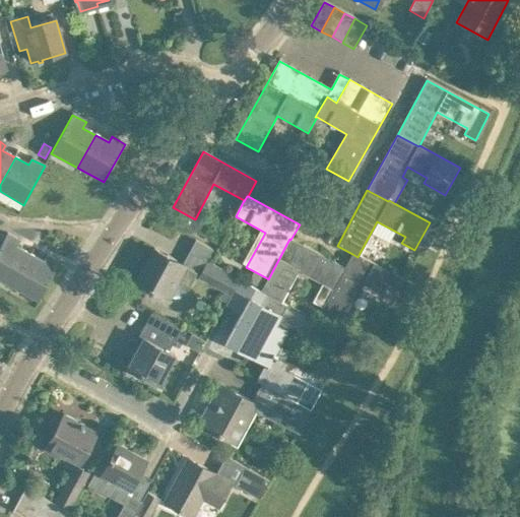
[(0,248),(0,280),(12,287),(30,255),(17,248),(20,242),(7,235),(5,238),(2,245),(0,248)]
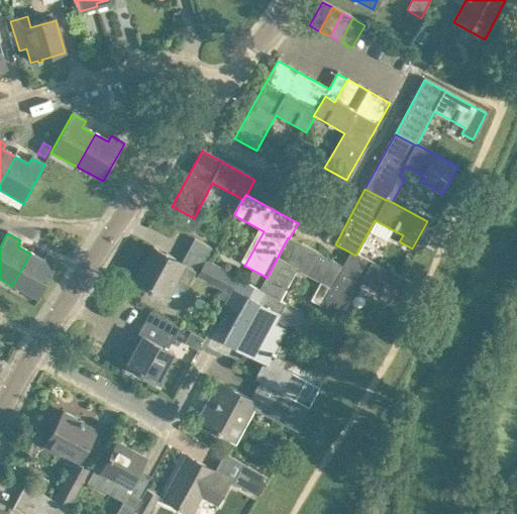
[(330,289),(342,268),(289,238),(288,237),(267,278),(266,277),(259,289),(259,290),(265,293),(280,301),(297,270),(319,283),(310,301),(321,306),(330,289)]
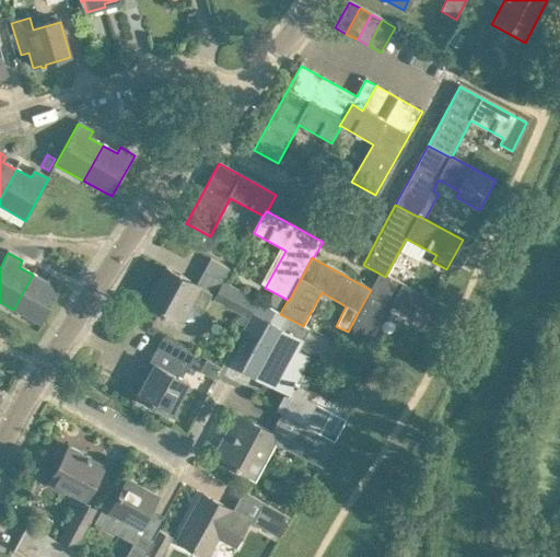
[(163,313),(176,320),(185,303),(202,313),(212,294),(166,269),(148,304),(159,311),(159,312),(163,315),(163,313)]
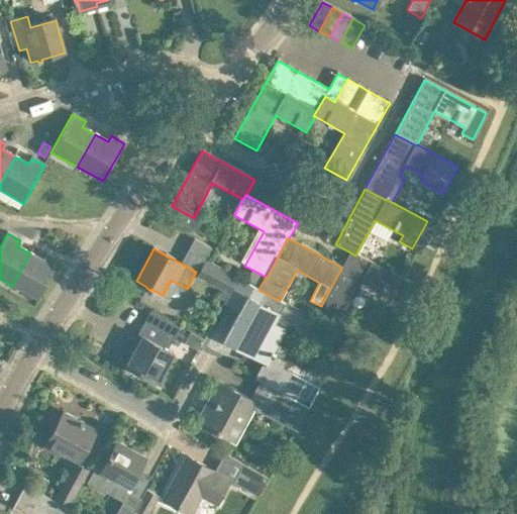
[(362,284),(390,299),(387,304),(401,311),(414,285),(356,253),(355,255),(350,252),(342,268),(330,289),(321,306),(320,307),(342,319),(362,284)]
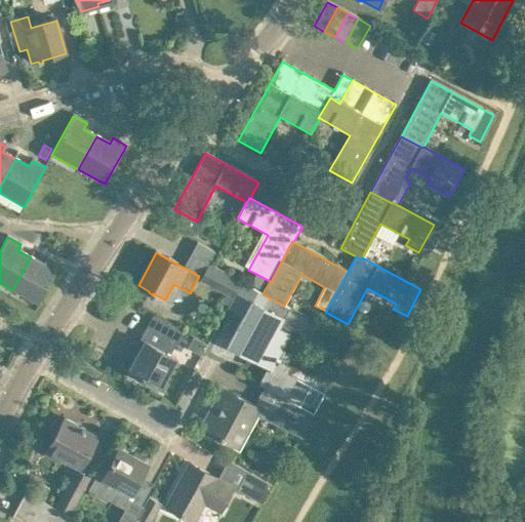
[(43,265),(31,257),(12,290),(39,305),(61,266),(47,258),(43,265)]
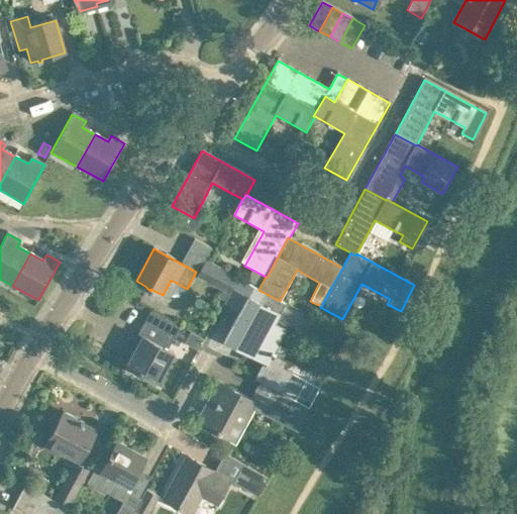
[(227,293),(234,280),(204,263),(197,276),(227,293)]
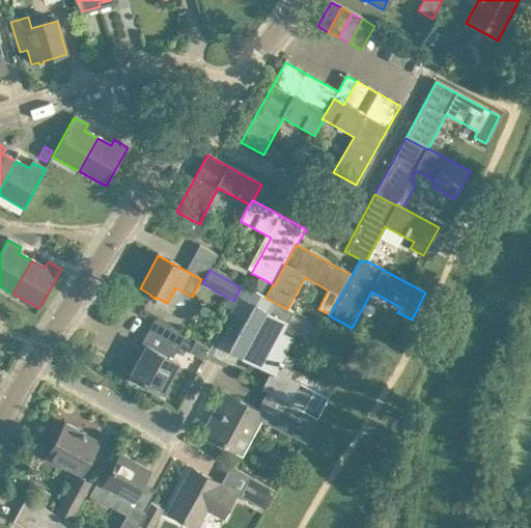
[(259,277),(253,289),(266,297),(273,284),(259,277)]
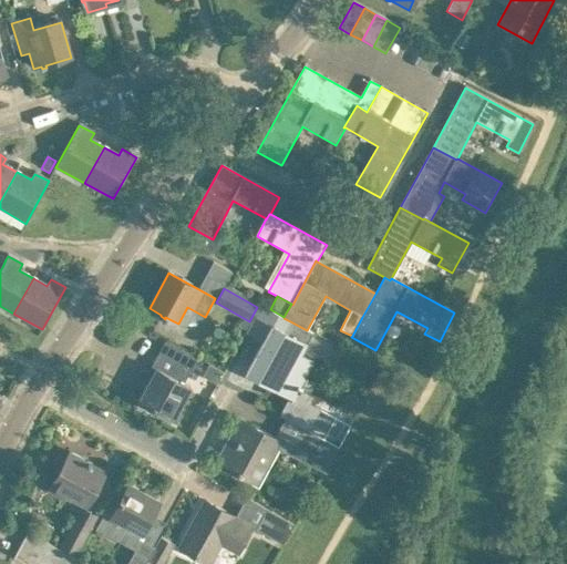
[(285,419),(306,431),(306,430),(309,432),(321,410),(306,402),(316,383),(306,378),(313,365),(300,357),(307,346),(284,334),(290,321),(263,307),(248,334),(264,342),(247,373),(294,400),(291,403),(288,401),(279,416),(285,419)]
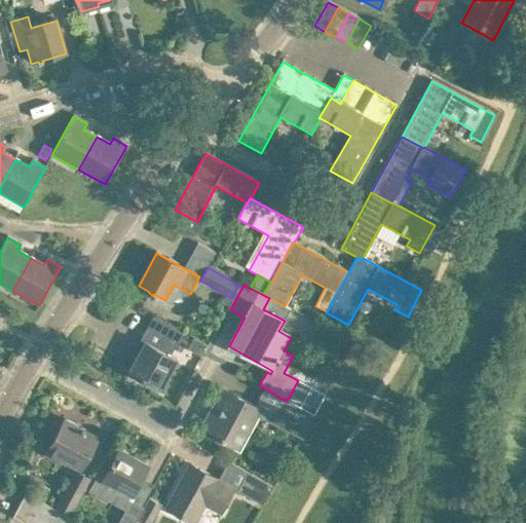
[(178,360),(171,357),(183,333),(154,316),(141,342),(144,344),(129,372),(162,389),(178,360)]
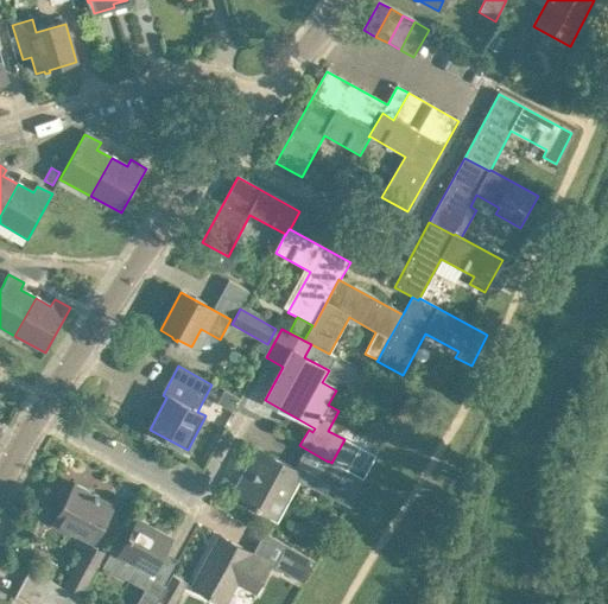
[(257,471),(241,500),(261,510),(271,516),(270,520),(276,523),(298,483),(329,500),(333,495),(350,504),(363,482),(328,462),(321,476),(305,468),(302,474),(295,470),(279,462),(258,450),(249,466),(257,471)]
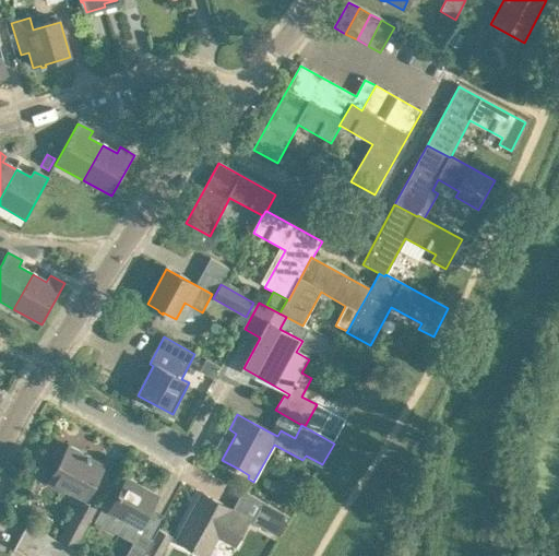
[(67,484),(64,488),(85,500),(104,466),(69,448),(54,476),(67,484)]
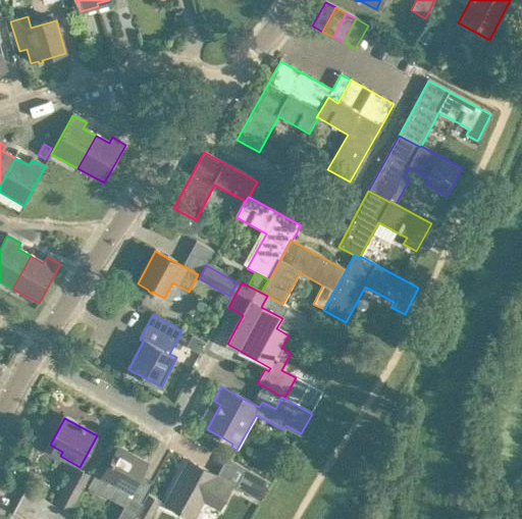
[(103,475),(97,471),(88,487),(109,499),(113,490),(125,497),(129,489),(131,490),(146,462),(118,447),(103,475)]
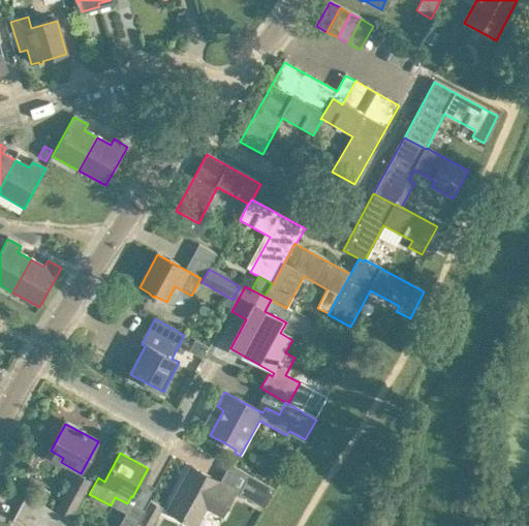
[(235,493),(219,484),(191,468),(167,512),(192,525),(195,525),(207,504),(223,514),(235,493)]
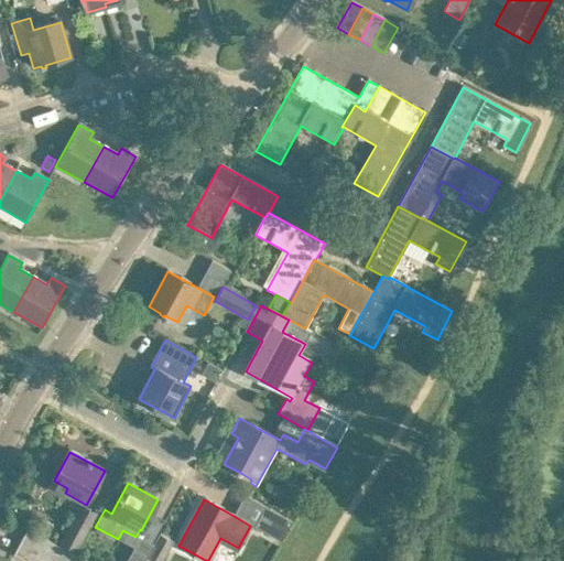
[(80,506),(60,546),(74,553),(95,514),(80,506)]
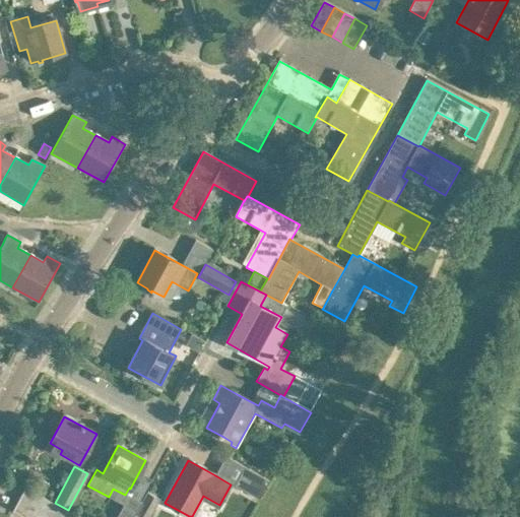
[(245,467),(235,487),(259,500),(269,481),(245,467)]
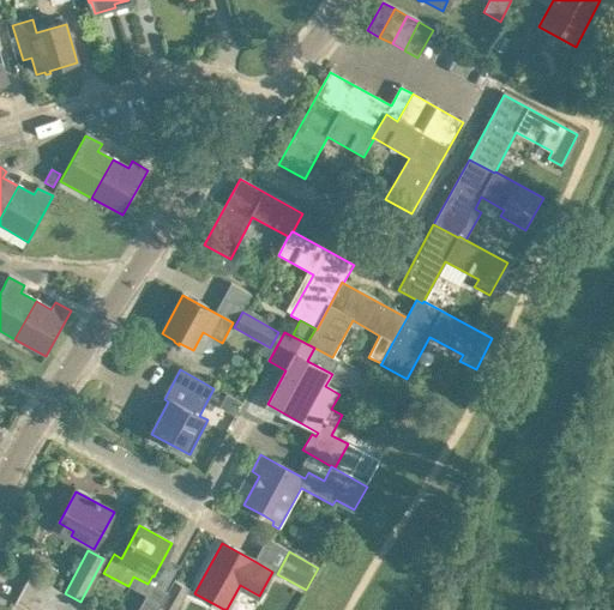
[(14,605),(23,609),(29,609),(42,584),(30,577),(14,605)]
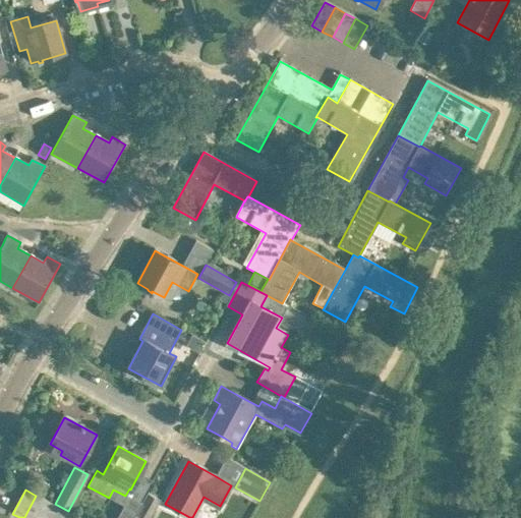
[(142,504),(135,516),(137,517),(152,517),(160,502),(148,495),(142,504)]
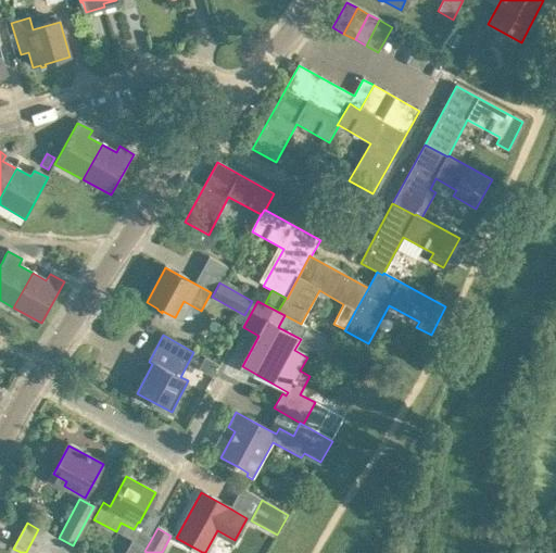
[(40,552),(50,536),(38,529),(26,552),(40,552)]
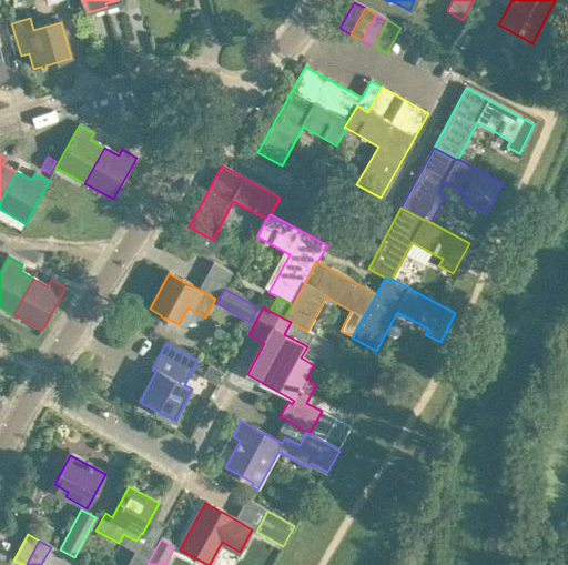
[(146,564),(148,563),(155,550),(141,543),(129,564),(146,564)]
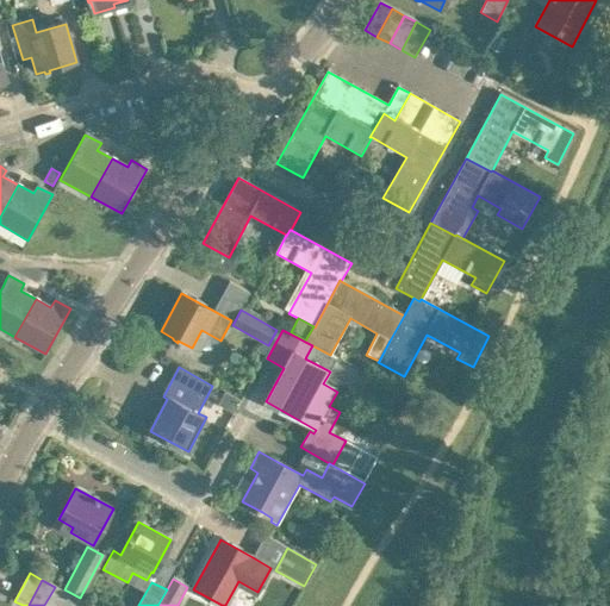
[(58,605),(66,593),(55,587),(44,605),(58,605)]
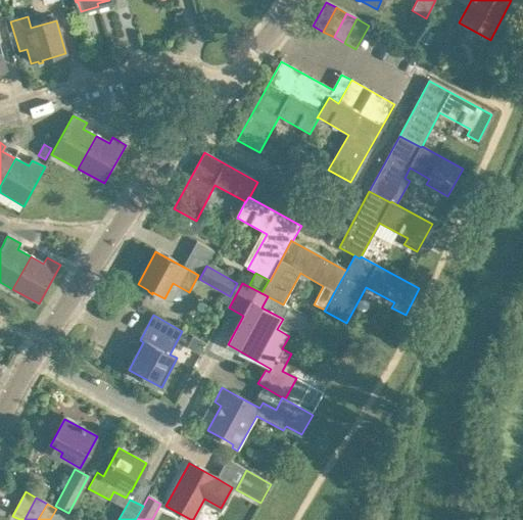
[(64,519),(67,515),(56,509),(50,519),(64,519)]
